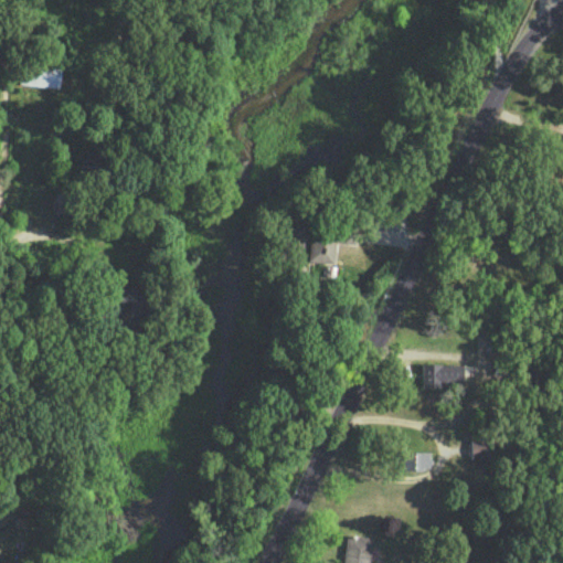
[(21,86),(61,88),(62,66),(22,64),(21,86)]
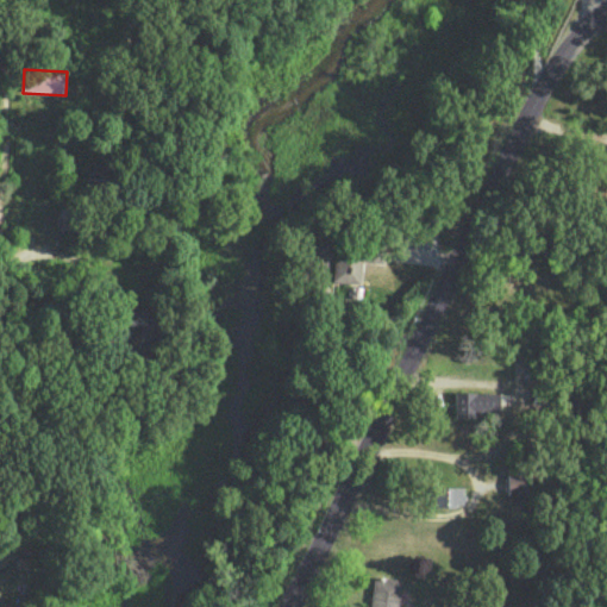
[(77,236),(83,217),(61,210),(55,227),(77,236)]
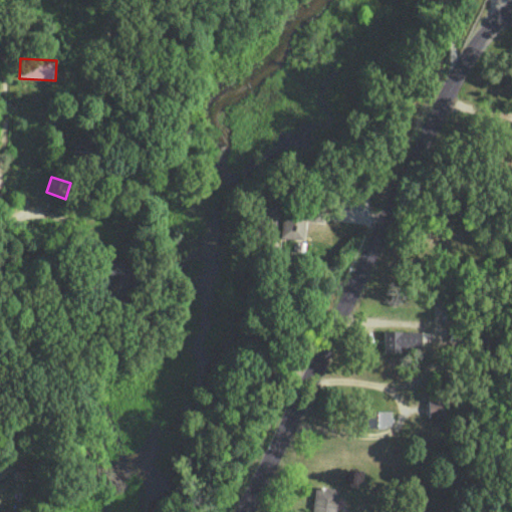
[(305,240),(305,223),(325,224),(326,212),(282,210),(281,239),(305,240)]
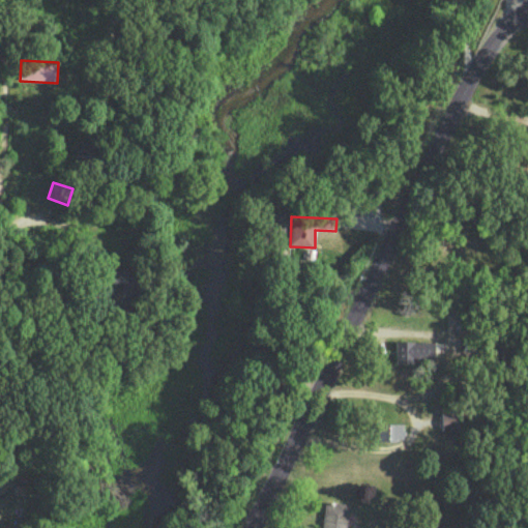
[(435,343),(397,342),(397,364),(416,364),(416,359),(435,360),(435,343)]
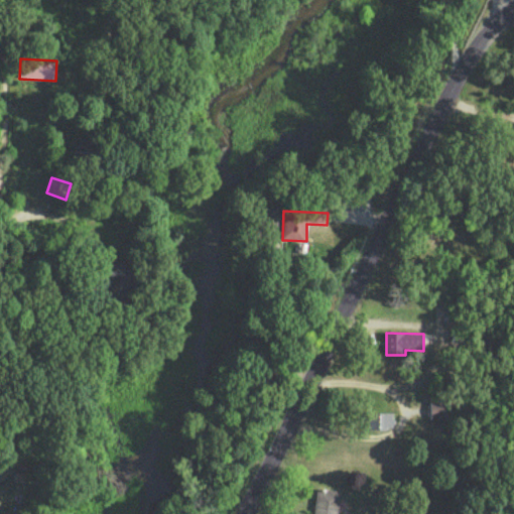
[(430,421),(446,421),(447,402),(431,402),(430,421)]
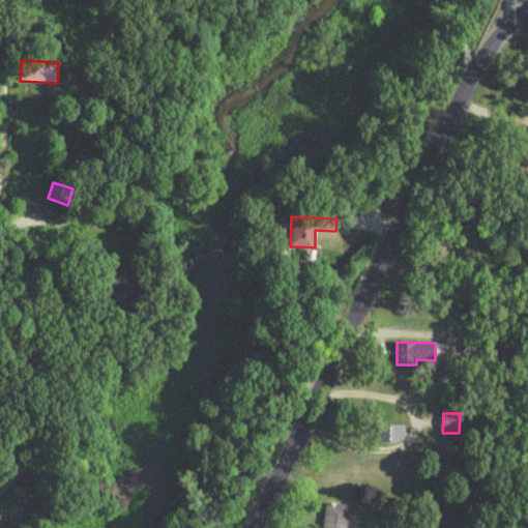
[(403,424),(378,424),(379,442),(404,441),(403,424)]
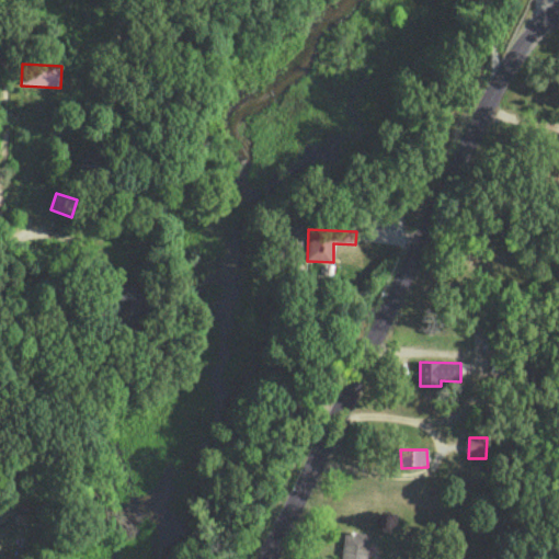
[(368,558),(369,534),(343,533),(343,558),(368,558)]
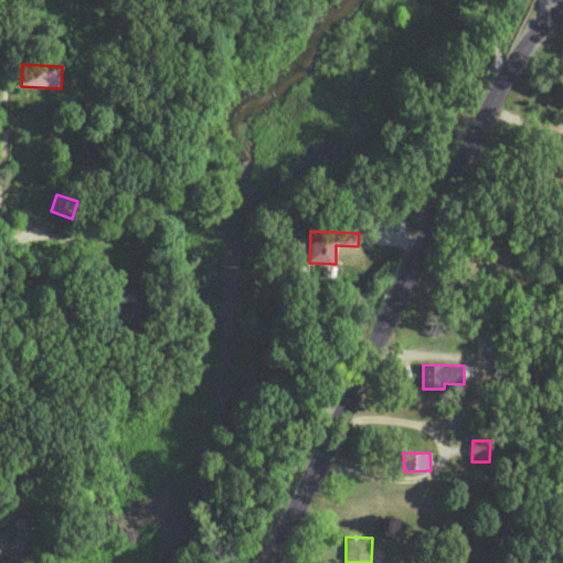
All buildings are outlined.
